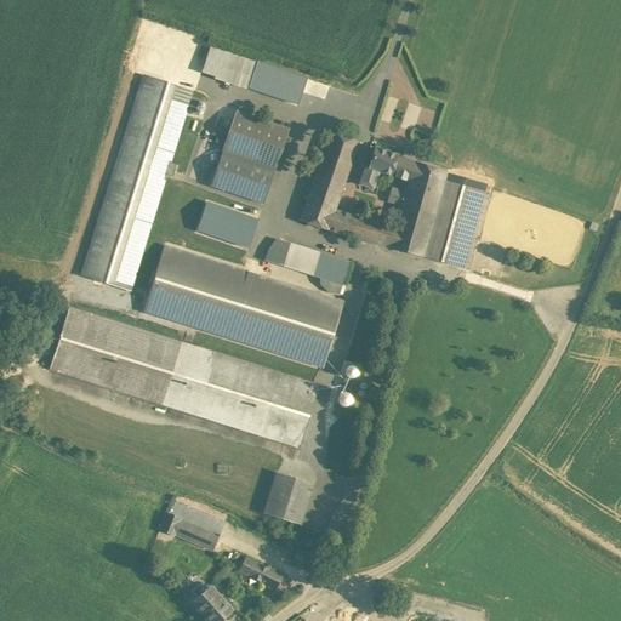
[(256,61),(210,46),(201,69),(248,84),(256,61)]
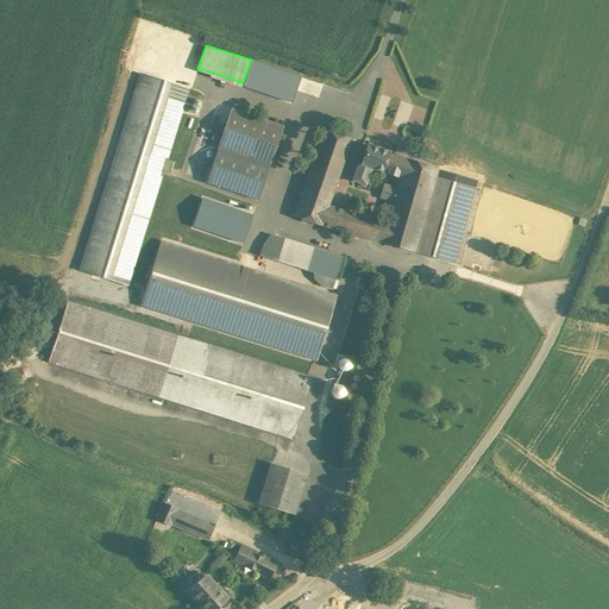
[(251,58),(243,87),(293,102),(301,74),(251,58)]
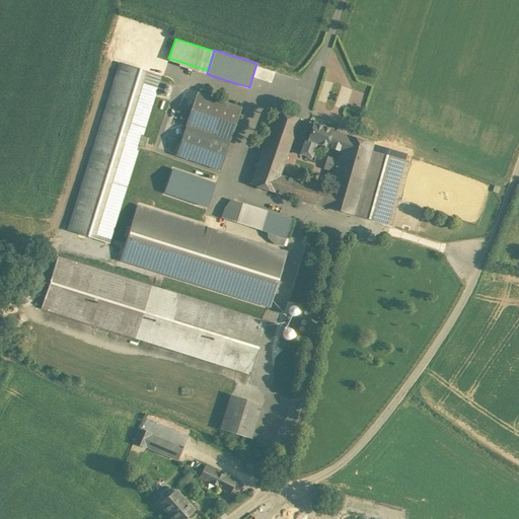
[(159,75),(122,63),(70,230),(107,241),(137,145),(144,147),(146,139),(140,137),(159,75)]
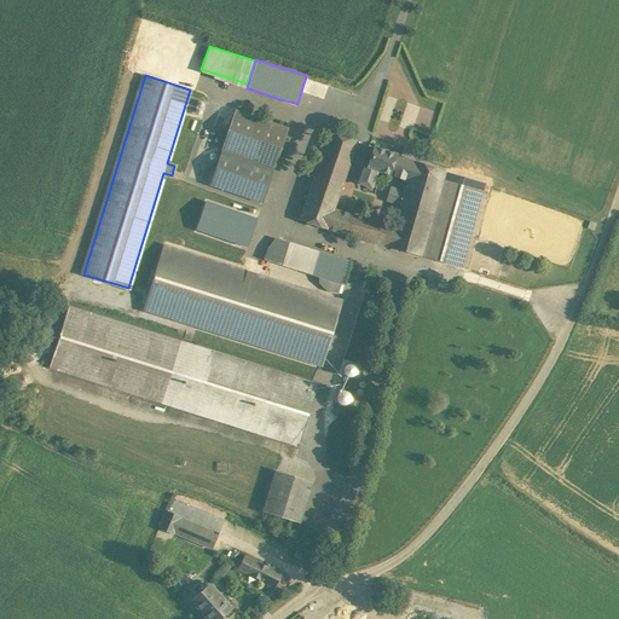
[(439,102),(429,98),(427,104),(431,111),(435,113),(439,102)]
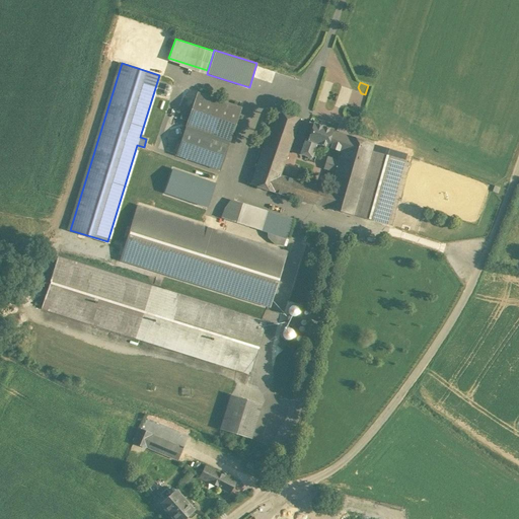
[(241,107),(197,92),(175,155),(219,170),(241,107)]
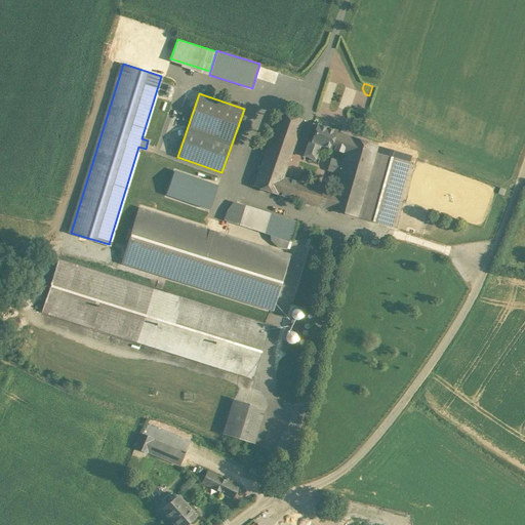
[(279,112),(253,187),(277,195),(279,189),(283,177),(304,120),(279,112)]
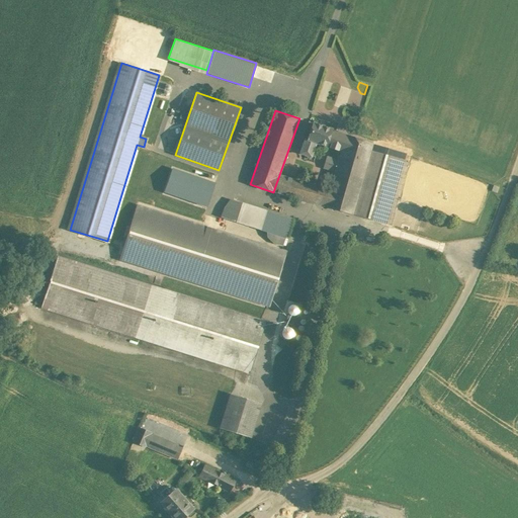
[(346,135),(313,122),(307,140),(305,139),(299,154),(311,157),(316,143),(341,152),(346,135)]
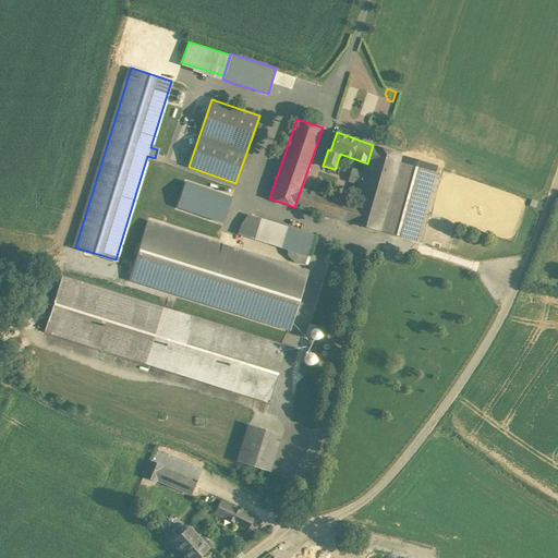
[(354,204),(349,222),(379,231),(399,161),(401,155),(373,145),(367,164),(354,204)]
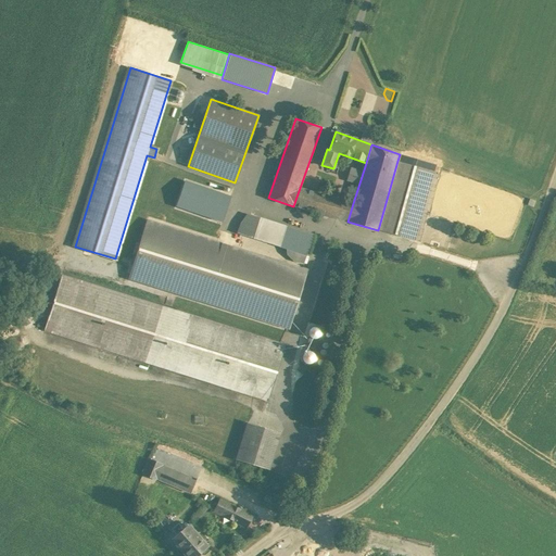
[(397,161),(378,230),(395,235),(415,165),(397,161)]
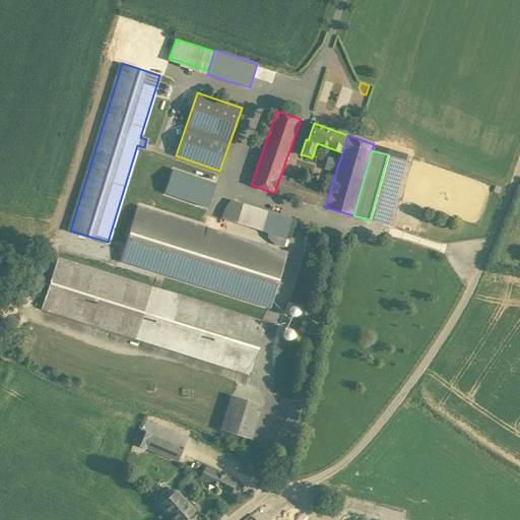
[(296,180),(280,176),(276,187),(293,191),(296,180)]
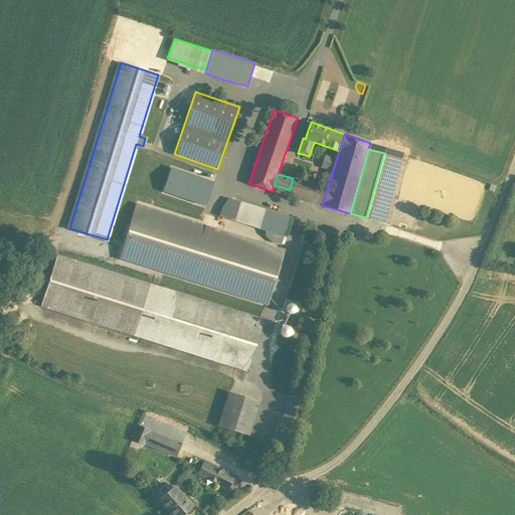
[(217,188),(179,176),(174,193),(211,205),(217,188)]
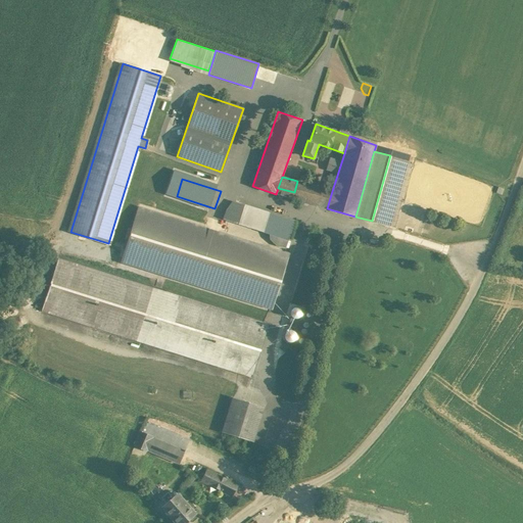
[(324,189),(297,181),(294,192),(292,198),(319,206),(324,189)]
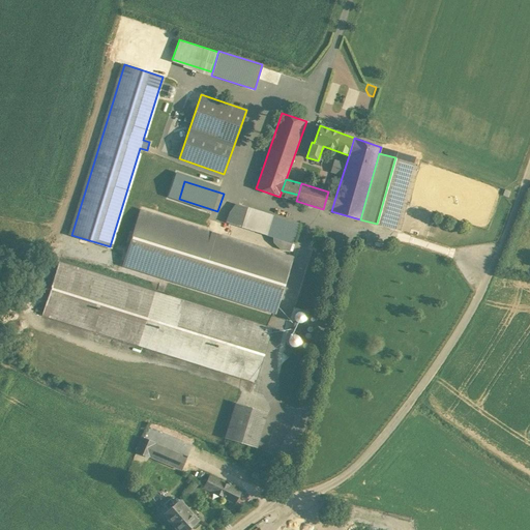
[(298,195),(282,190),(280,197),(296,201),(298,195)]
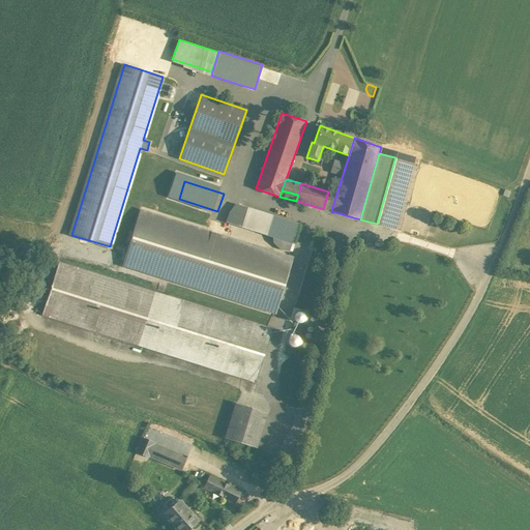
[(328,192),(323,209),(331,211),(336,194),(328,192)]
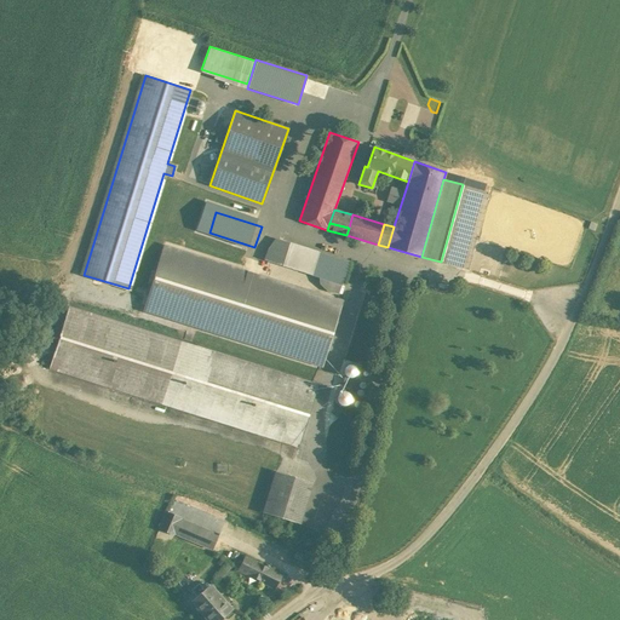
[(290,242),(275,239),(268,262),(282,267),(290,242)]
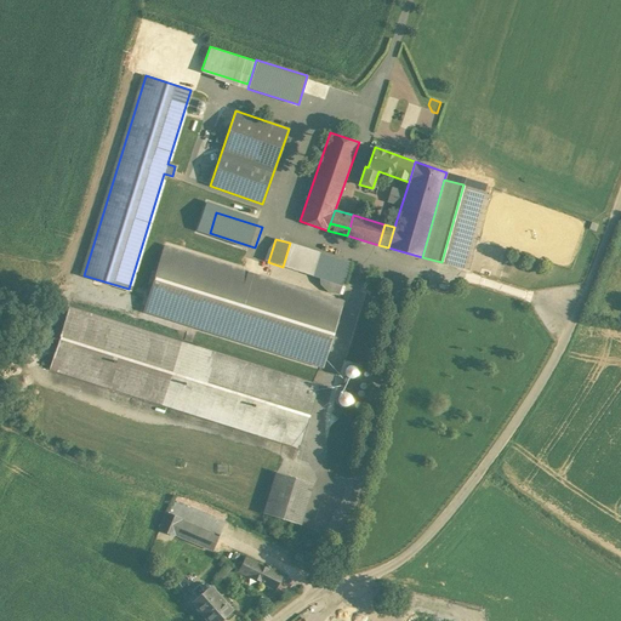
[(336,257),(290,243),(283,267),(320,278),(329,281),(336,257)]
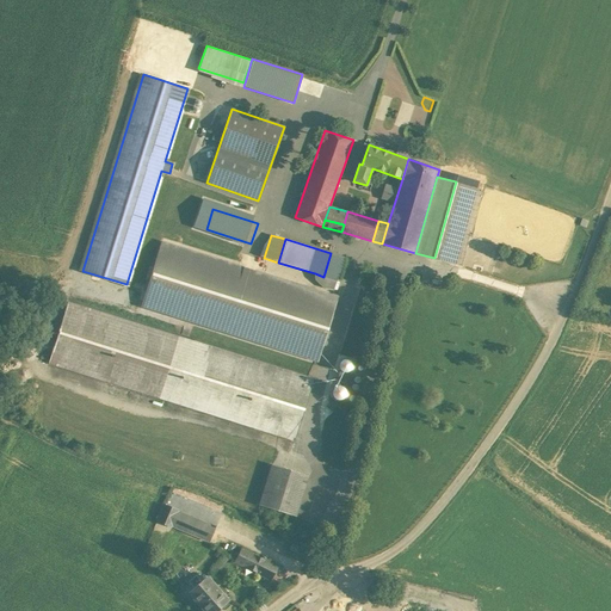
[(337,297),(161,241),(141,306),(318,362),(337,297)]
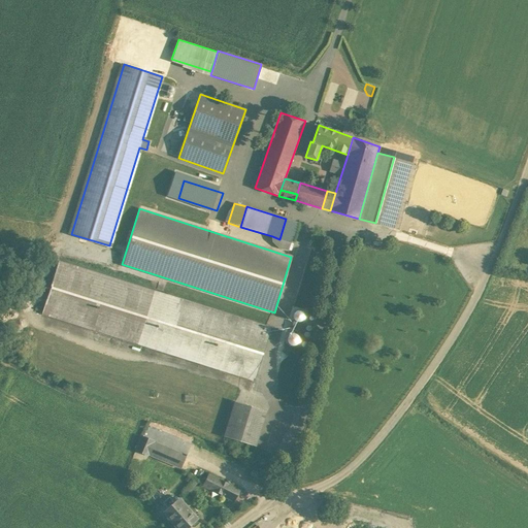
[(297,223),(286,219),(279,239),(291,242),(297,223)]
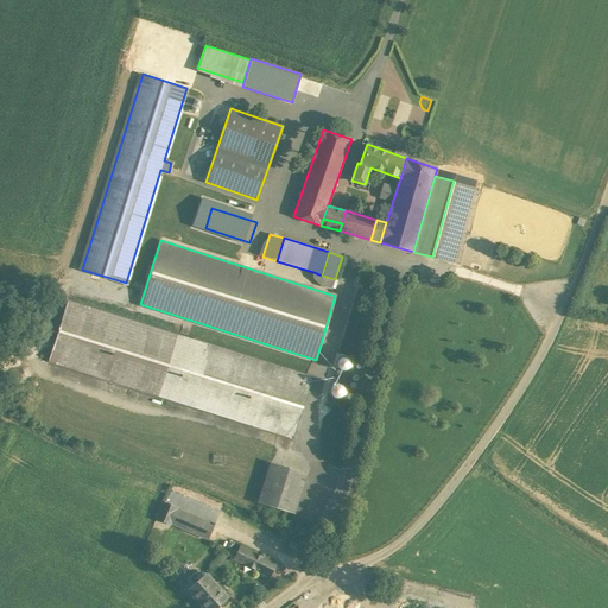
[(322,276),(314,272),(314,278),(322,285),(331,289),(335,279),(322,276)]
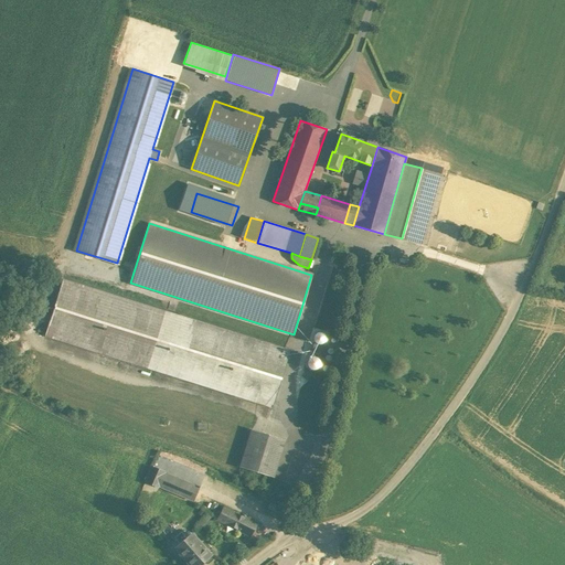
[(163,312),(62,280),(45,333),(147,365),(163,312)]
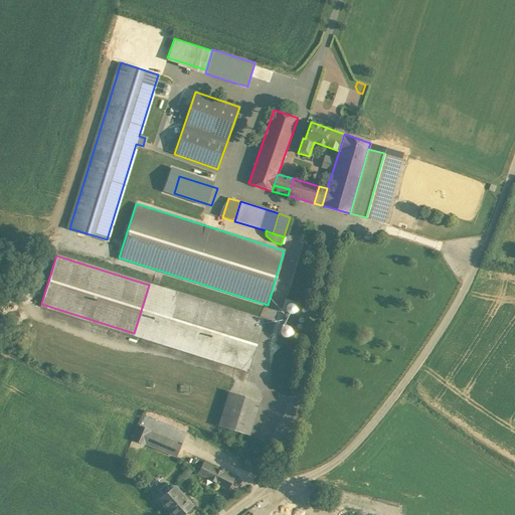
[(264,321),(149,285),(134,333),(248,369),(264,321)]
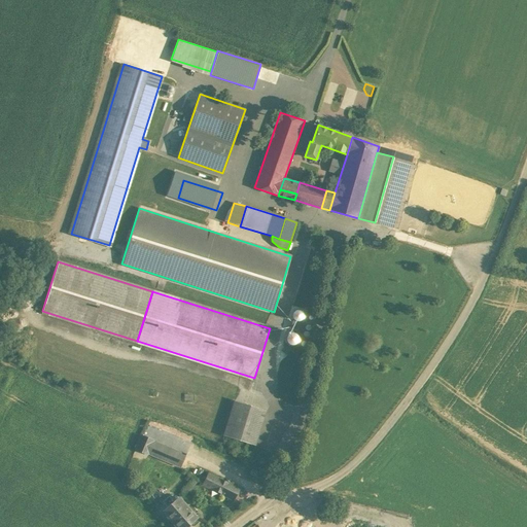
[(299,330),(302,323),(292,320),(290,327),(299,330)]
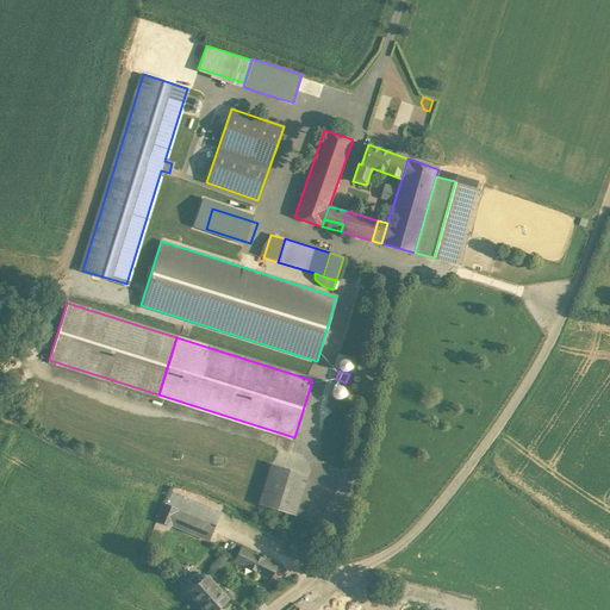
[(309,474),(272,464),(259,504),(296,516),(309,474)]
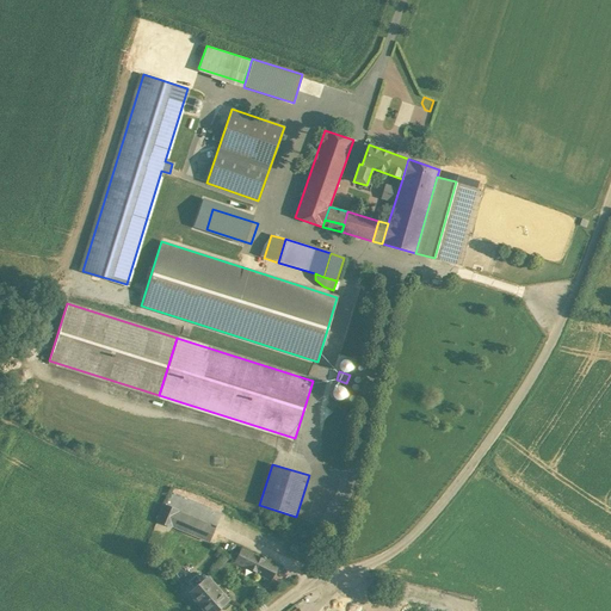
[(178,511),(164,505),(158,520),(171,526),(178,511)]
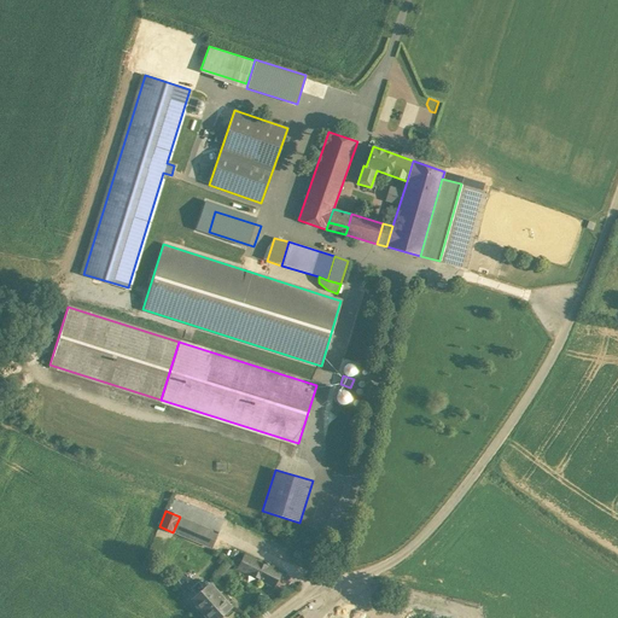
[(267,565),(245,554),(238,569),(260,579),(267,565)]
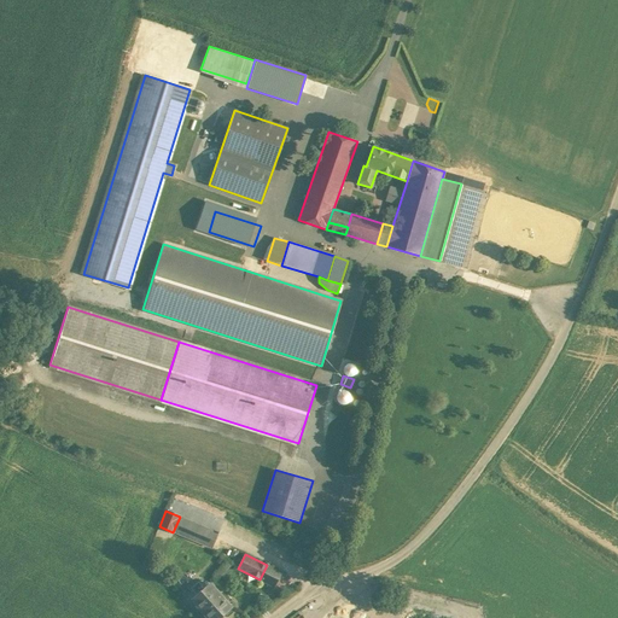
[(281,572),(267,565),(260,579),(274,587),(281,572)]
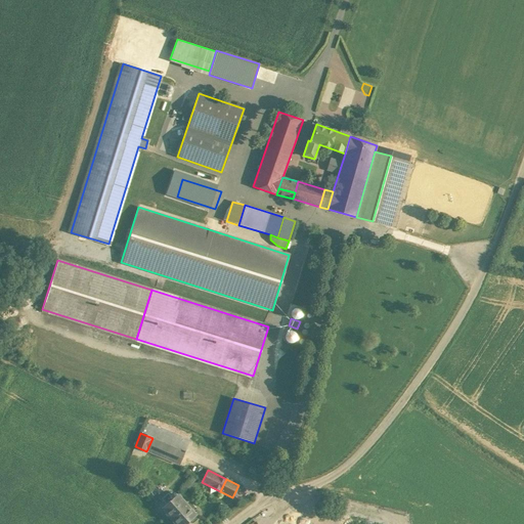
[(184,523),(195,515),(178,494),(173,498),(168,492),(161,498),(164,501),(159,506),(175,523),(184,523)]
